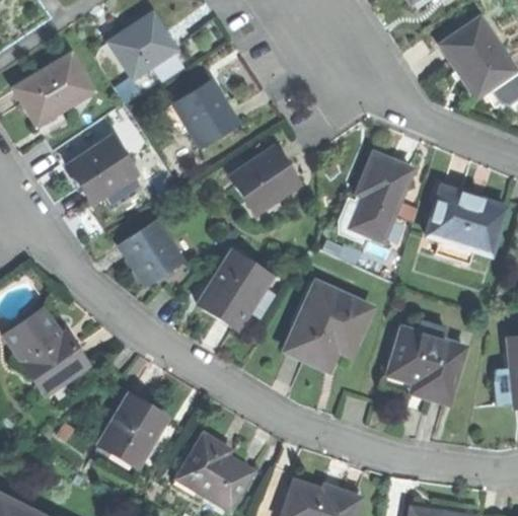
[(108,40),(133,76),(175,48),(162,27),(151,11),(108,40)]
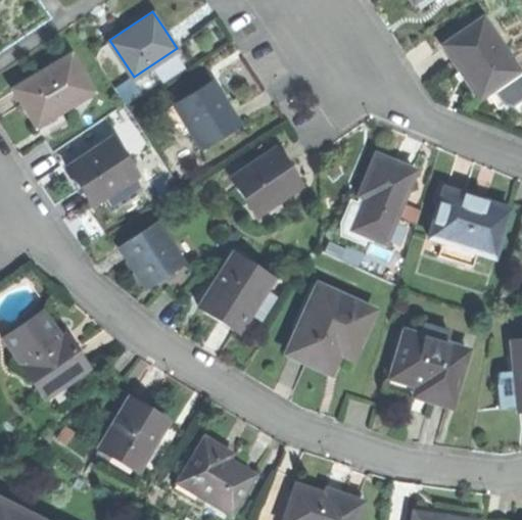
[(484,13),(441,42),(460,68),(477,95),(491,85),(516,69),(520,66),(484,13)]
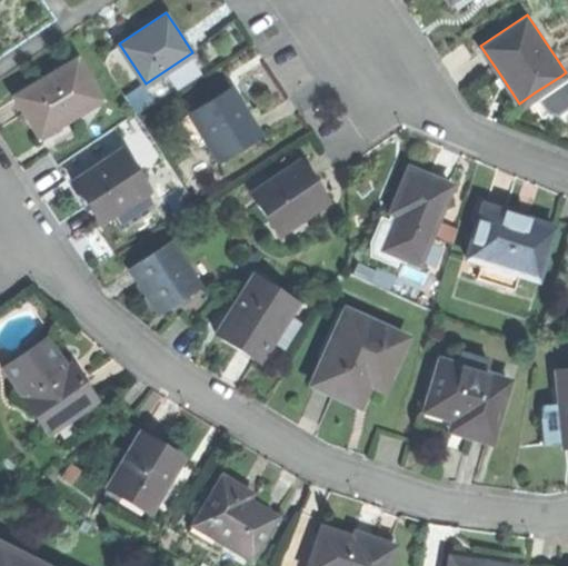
[(27,115),(38,132),(65,116),(67,118),(101,98),(77,57),(15,95),(27,115)]
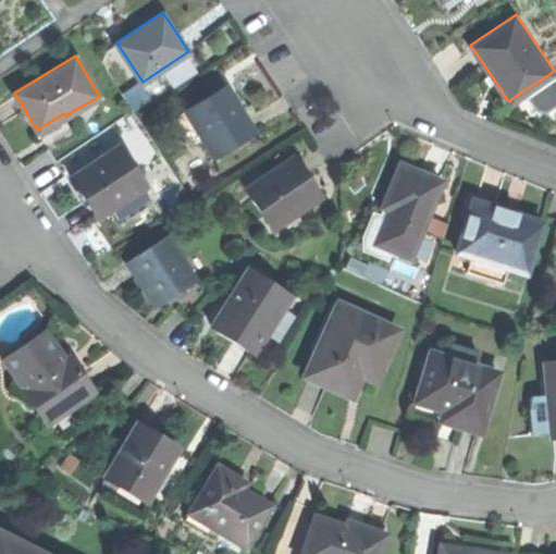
[(555,83),(550,74),(523,90),(535,107),(544,109),(555,100),(555,83)]
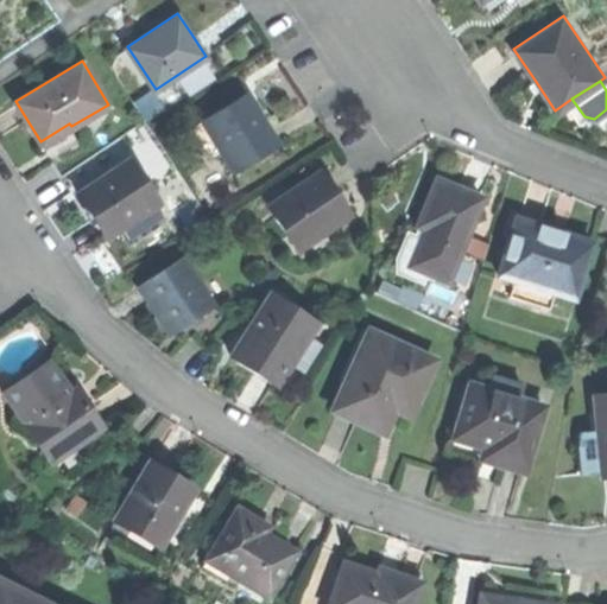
[(164,106),(151,88),(134,100),(146,118),(164,106)]
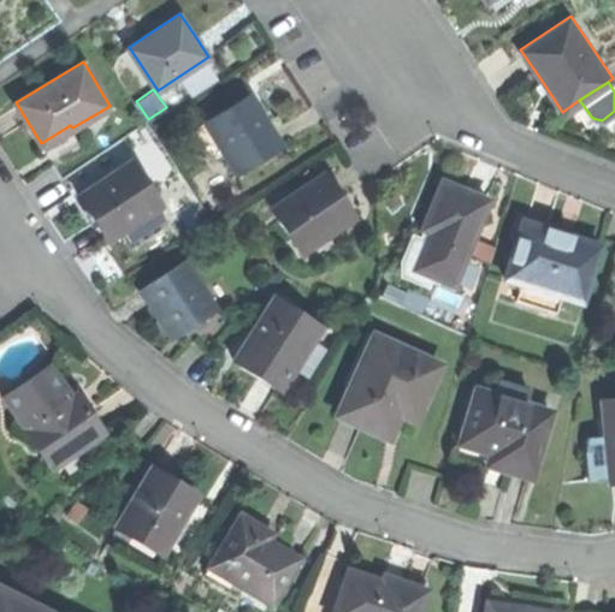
[(224,152),(236,172),(283,143),(266,117),(252,93),(195,126),(213,158),(224,152)]
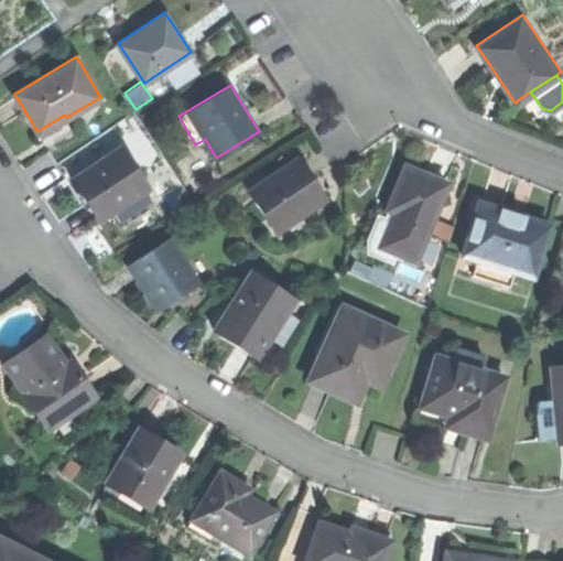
[(87,201),(98,218),(148,186),(121,147),(73,179),(87,201)]
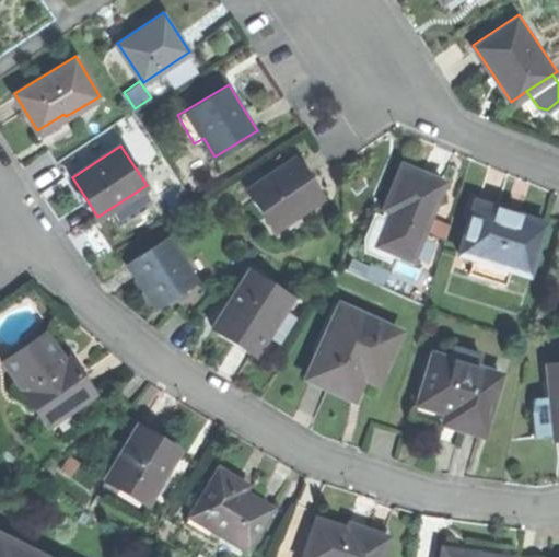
[(247,188),(274,228),(322,196),(306,175),(294,157),(247,188)]
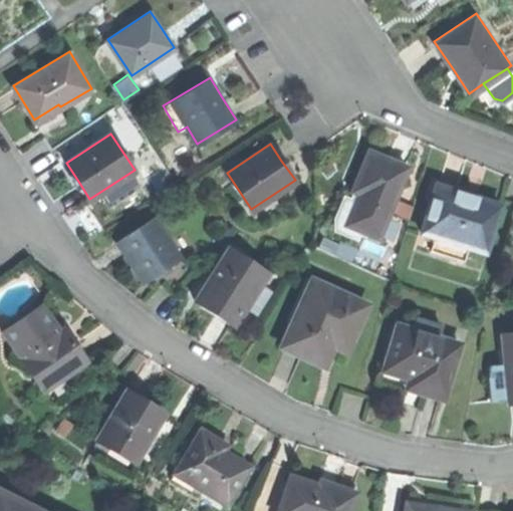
[(390,158),(369,150),(353,190),(359,192),(356,199),(346,222),(361,228),(379,236),(409,166),(390,158)]
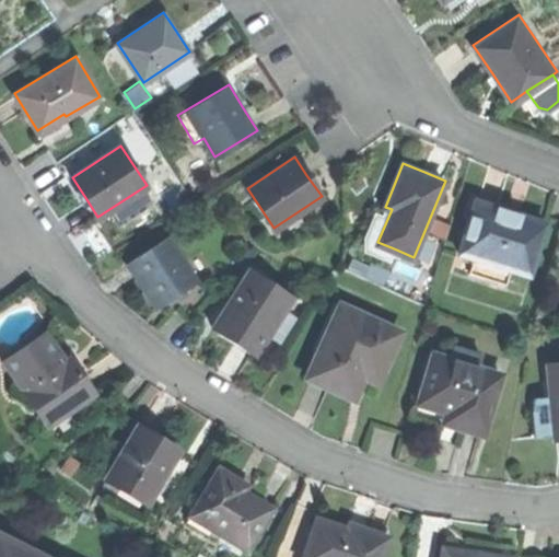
[(511,268),(528,274),(545,221),(509,210),(476,199),(459,252),(473,256),(511,268)]
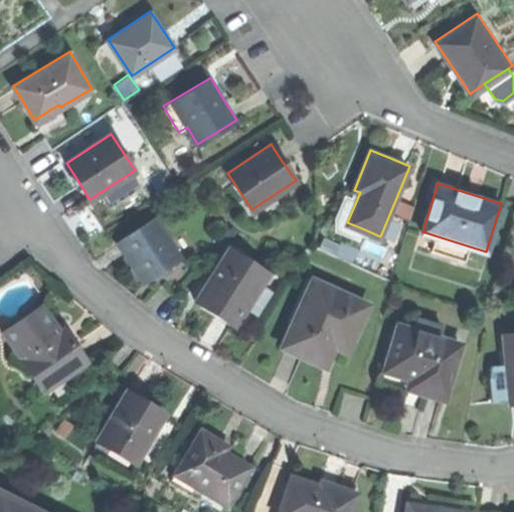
[(358,237),(362,228),(347,222),(357,199),(345,195),(336,217),(336,228),(358,237)]
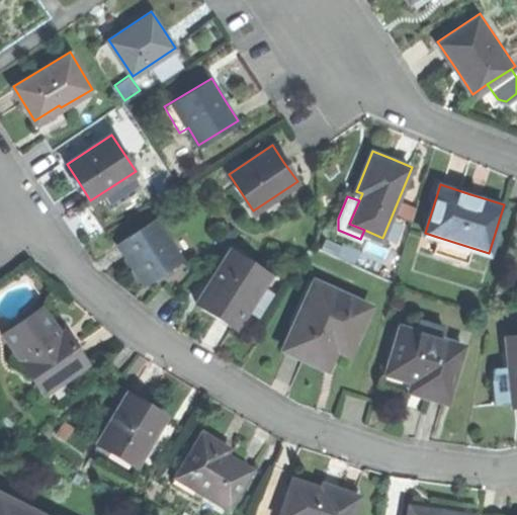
[(133,262),(146,282),(181,259),(154,218),(118,241),(133,262)]
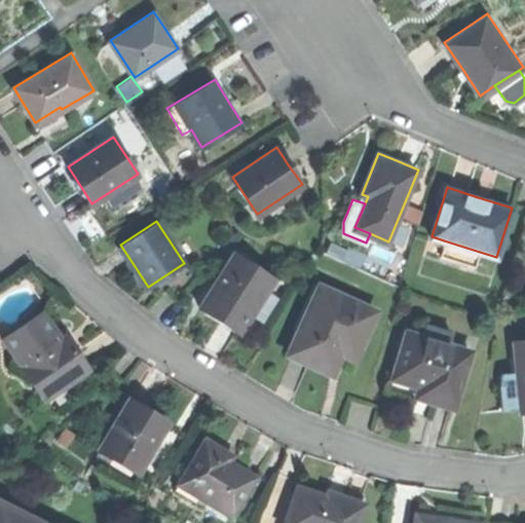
[(476,264),(480,252),(444,240),(440,253),(476,264)]
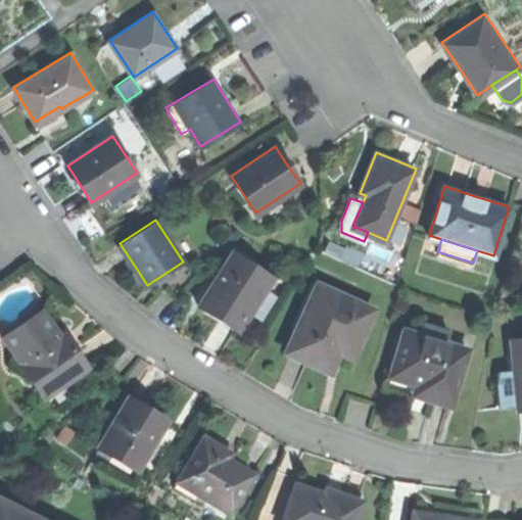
[(220,317),(237,328),(271,275),(234,251),(200,304),(220,317)]
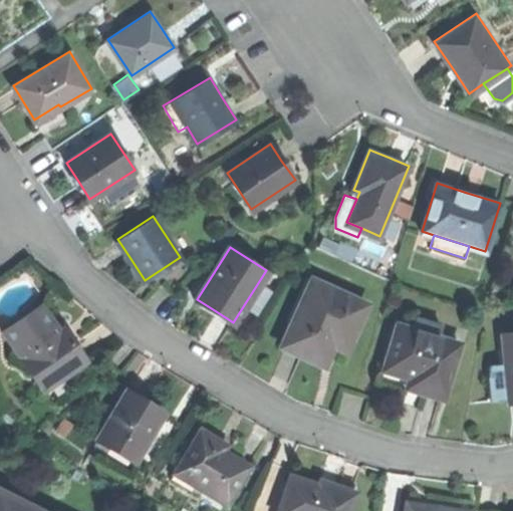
[(313,278),(282,344),(302,354),(324,364),(333,343),(346,349),(367,303),(313,278)]
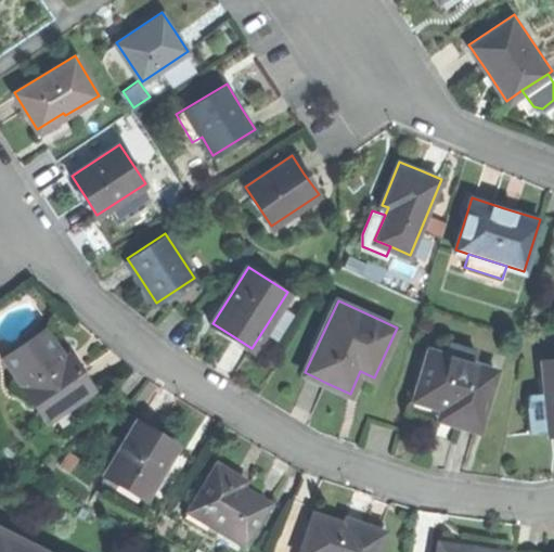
[(285,306),(268,329),(277,335),(294,312),(285,306)]
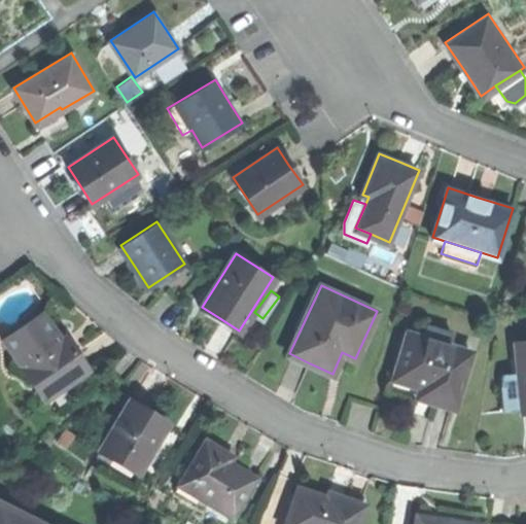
[(40,375),(51,391),(91,365),(77,346),(71,350),(63,338),(56,325),(45,310),(7,336),(36,378),(40,375)]
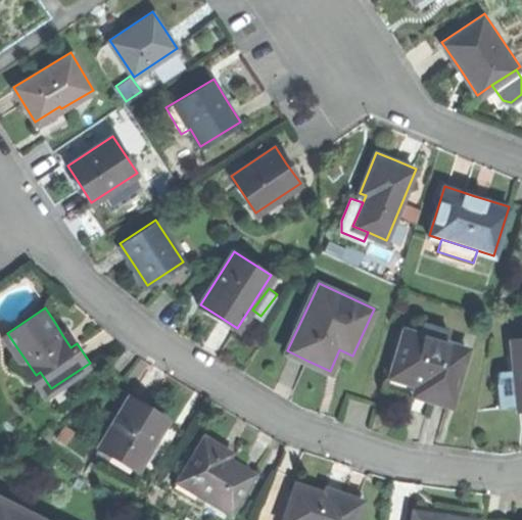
[(400,331),(390,379),(413,384),(412,391),(414,391),(414,393),(421,394),(429,396),(428,399),(451,405),(465,346),(442,341),(445,328),(419,322),(416,334),(400,331)]
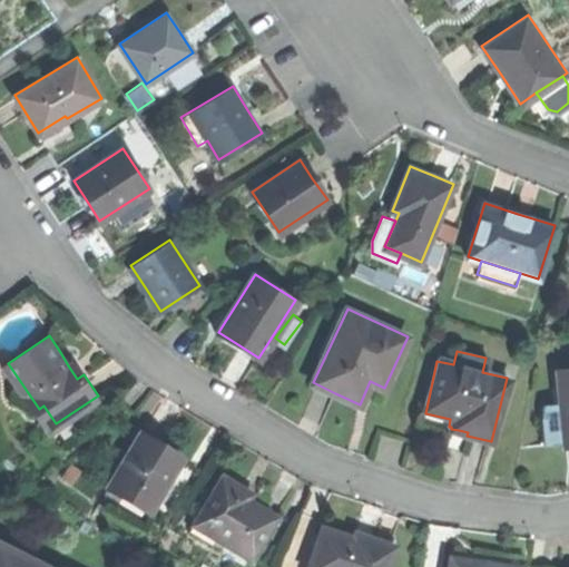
[(75,361),(68,365),(77,379),(84,374),(75,361)]
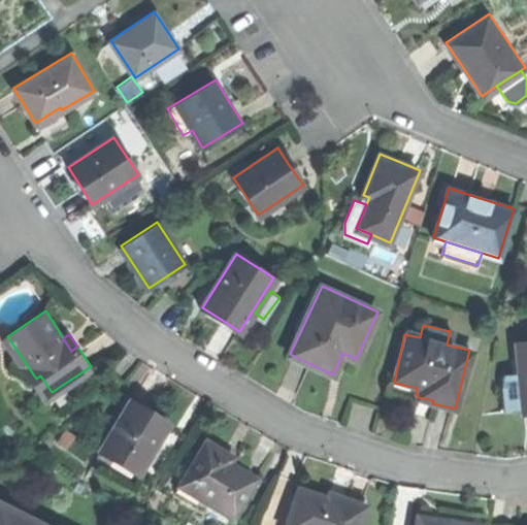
[(522,407),(523,411),(526,409),(526,340),(517,341),(519,371),(522,407)]
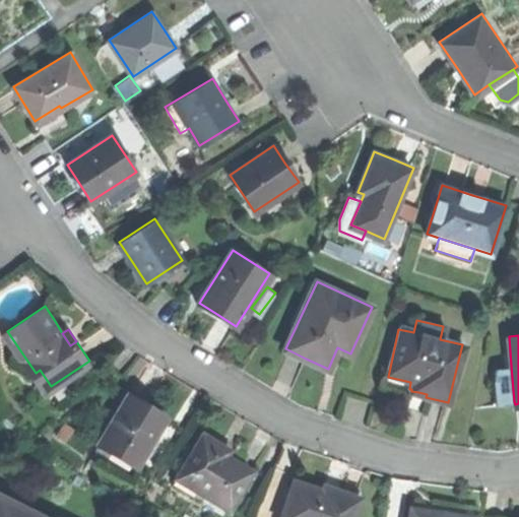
[(497,403),(514,401),(511,366),(497,368),(495,381),(497,403)]
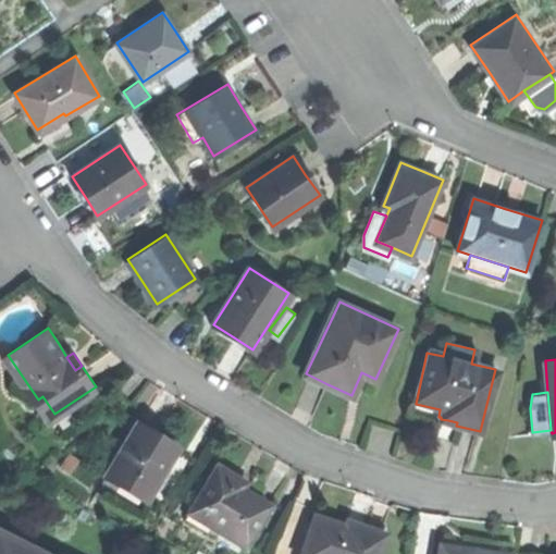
[(150,497),(182,444),(158,431),(140,419),(109,472),(150,497)]
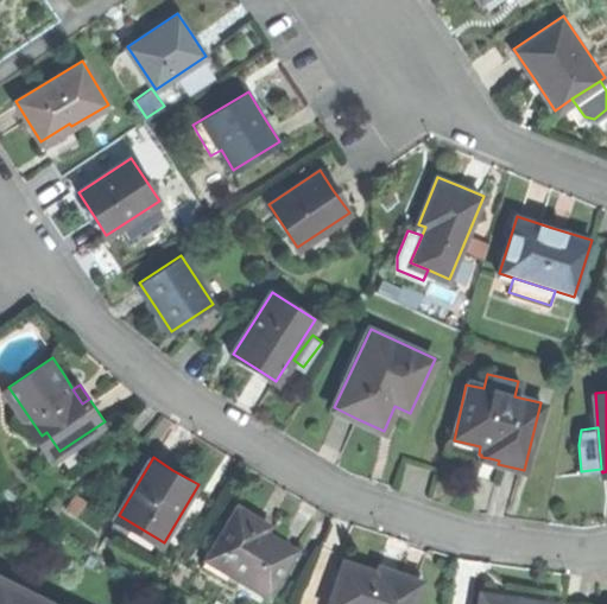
[(229,570),(270,595),(297,550),(273,535),(258,526),(264,517),(241,504),(215,547),(235,559),(229,570)]
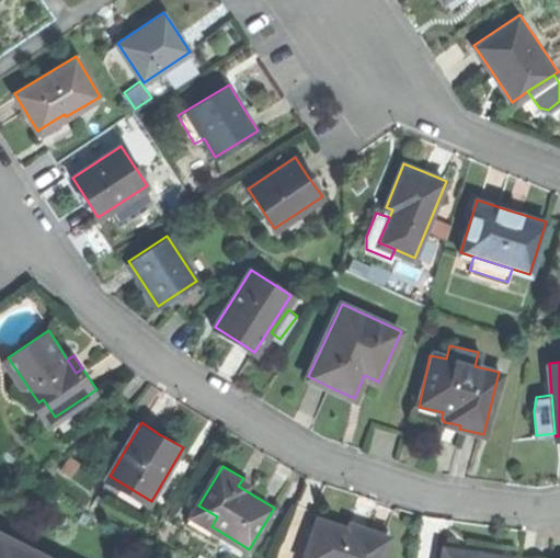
[(249,481),(243,478),(238,486),(252,494),(256,487),(249,481)]
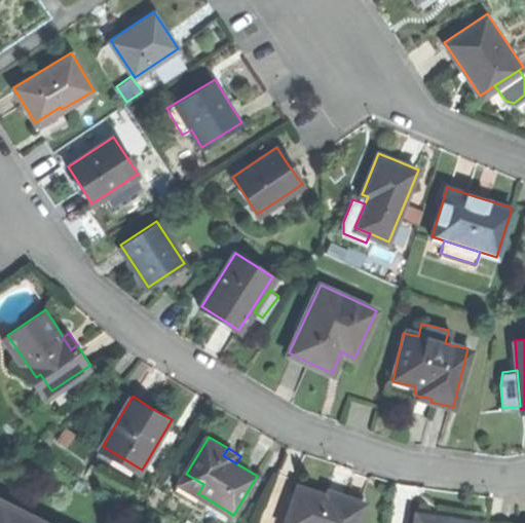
[(196,497),(198,493),(203,484),(186,474),(179,487),(196,497)]
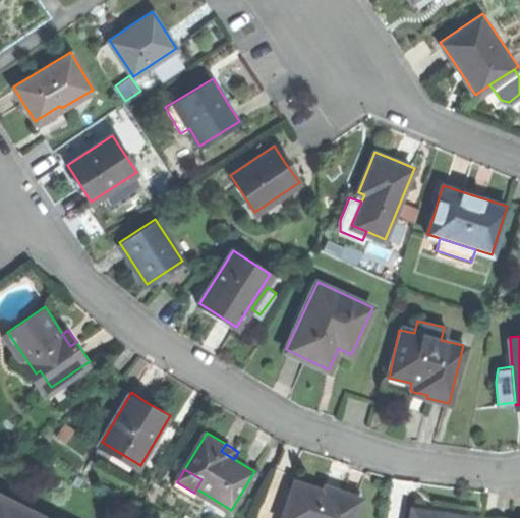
[(298,474),(296,479),(340,494),(342,488),(327,483),(298,474)]
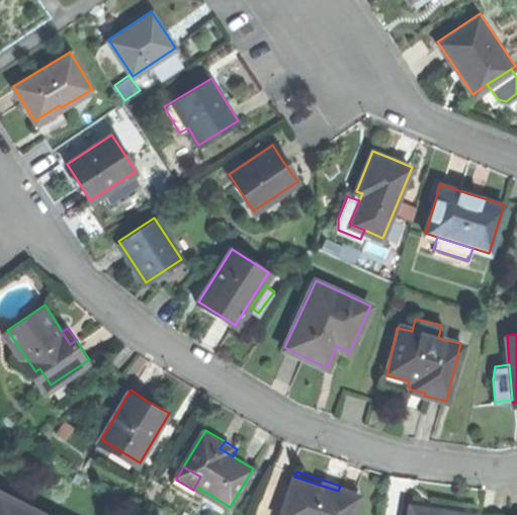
[(281,514),(354,514),(361,493),(340,486),(338,491),(294,477),(281,514)]
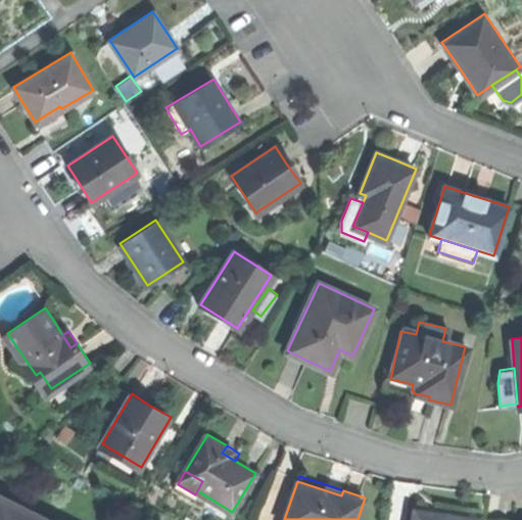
[(48,519),(0,497),(0,519),(48,519)]
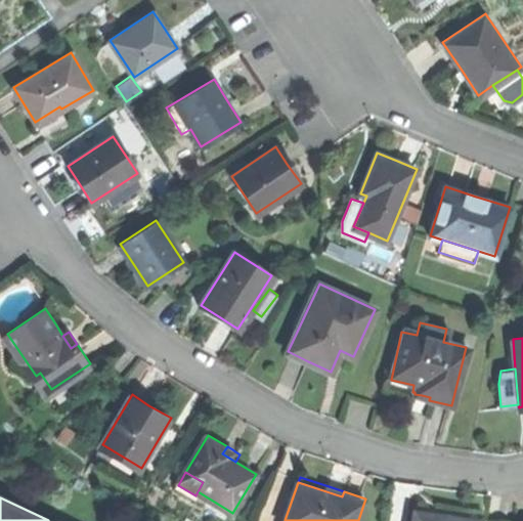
[(416,520),(481,520),(448,516),(417,512),(416,520)]
